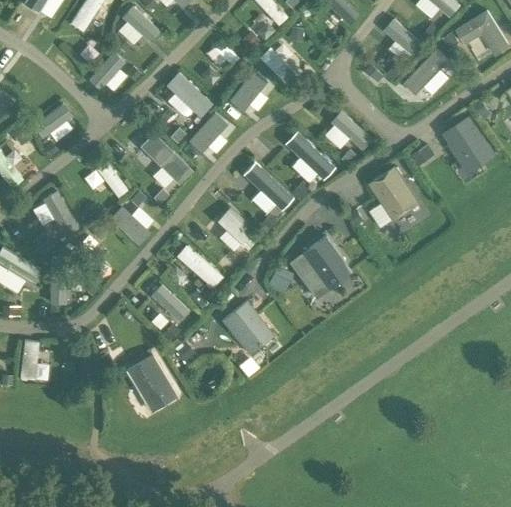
[(31,0),(24,11),(39,21),(53,0),(31,0)]
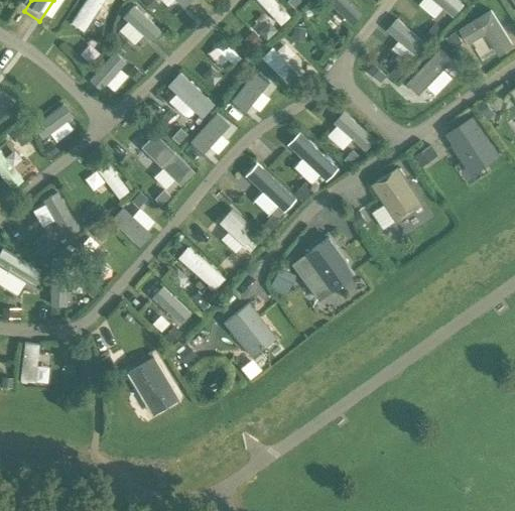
[(92,0),(71,32),(85,41),(108,3),(101,0),(92,0)]
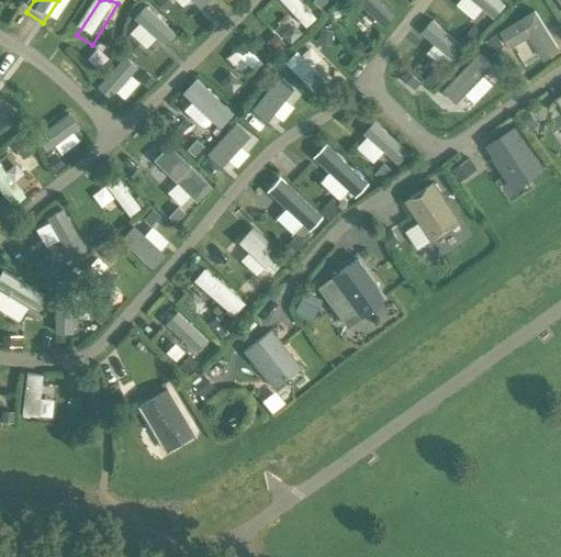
[(183,0),(202,18),(214,3),(211,0),(183,0)]
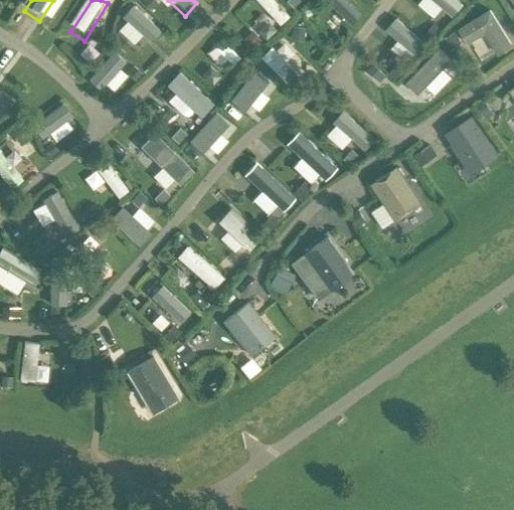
[(290,18),(274,0),(254,0),(281,27),(290,18)]
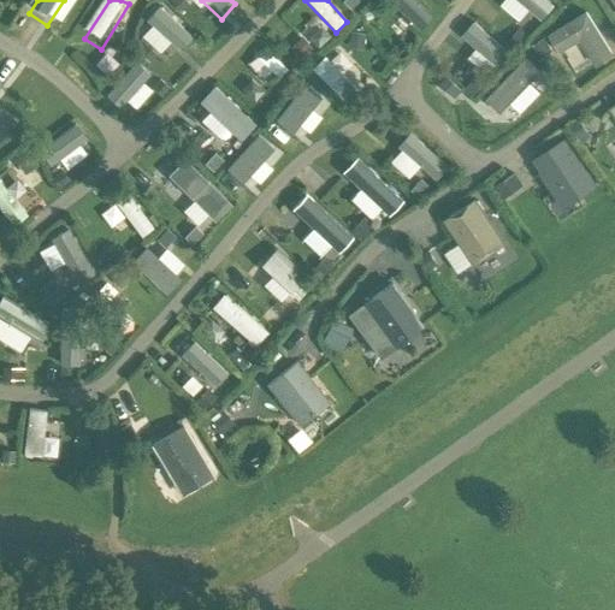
[(361,1),(360,0),(343,0),(342,3),(352,10),(361,1)]
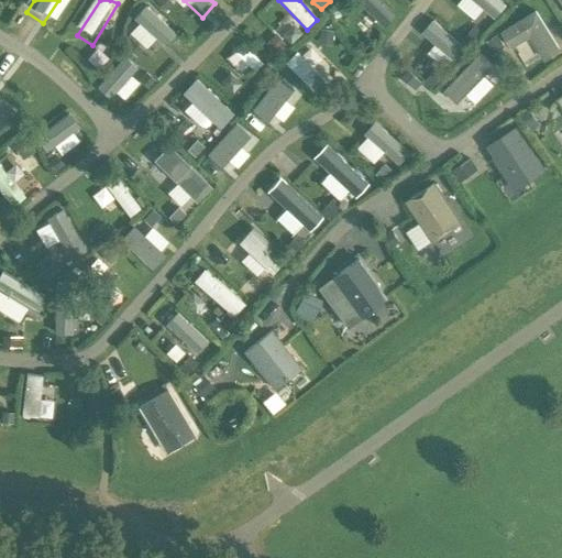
[(382,31),(395,18),(377,0),(363,0),(357,6),(382,31)]
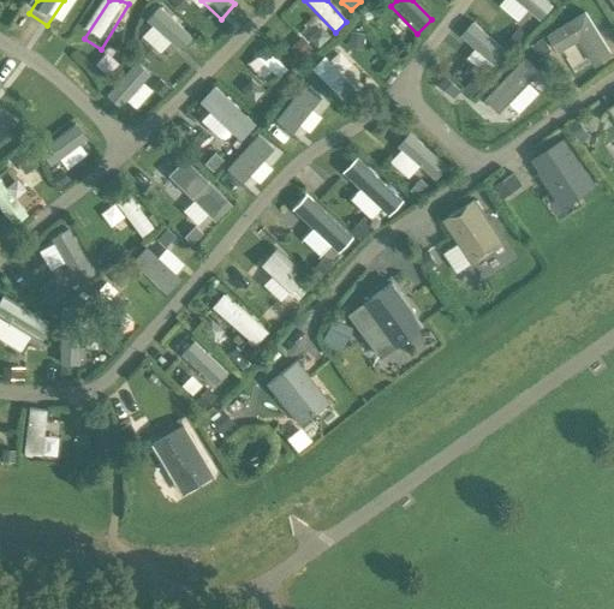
[(555,9),(544,0),(517,0),(542,22),(555,9)]
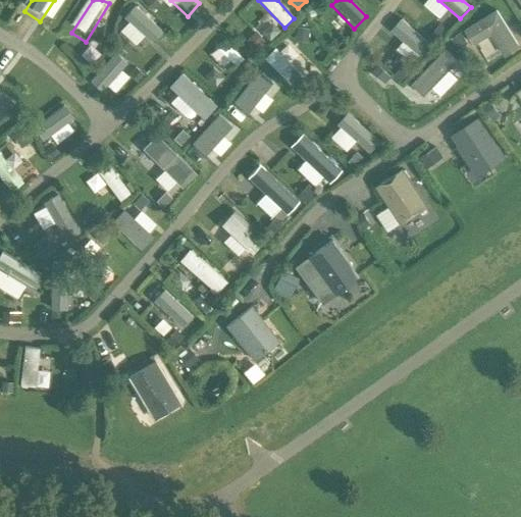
[(519,48),(497,11),(464,30),(473,46),(490,37),(505,58),(519,48)]
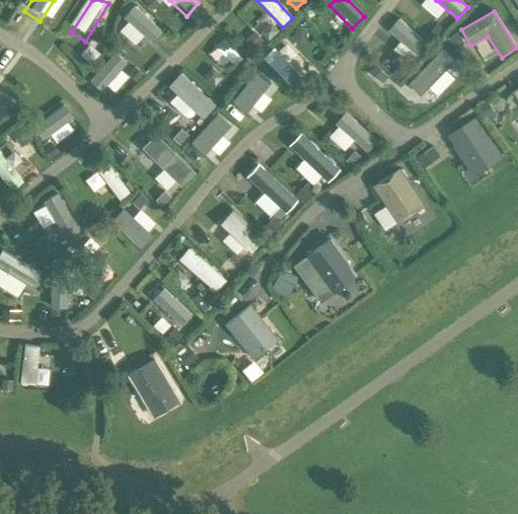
[(163,40),(136,13),(125,24),(152,50),(163,40)]
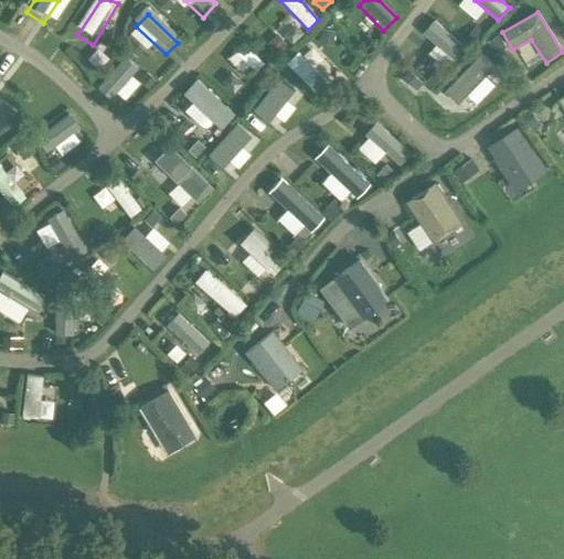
[(471,52),(435,21),(423,33),(458,64),(471,52)]
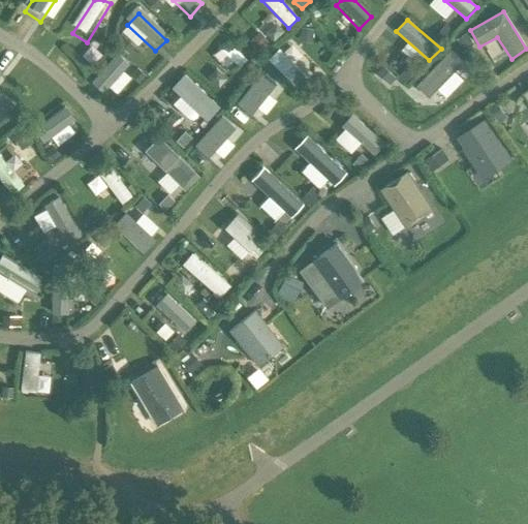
[(283,32),(274,25),(264,33),(272,41),(283,32)]
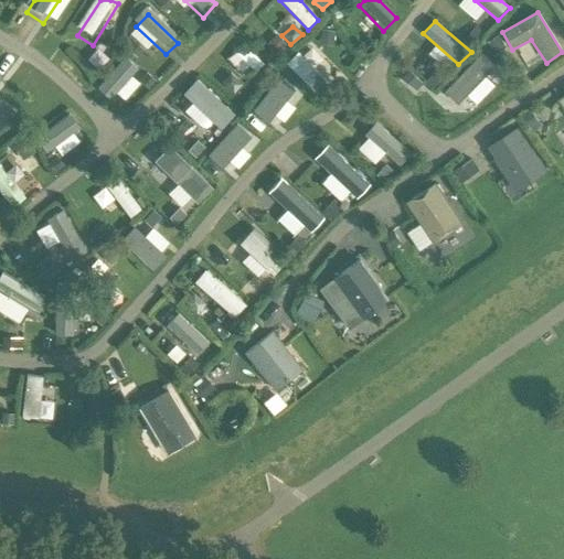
[(334,32),(320,30),(318,45),(332,47),(334,32)]
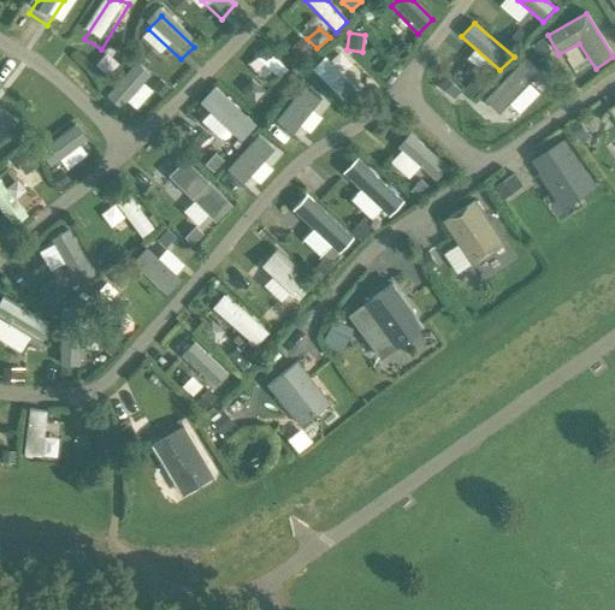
[(312,51),(301,41),(290,49),(300,59),(312,51)]
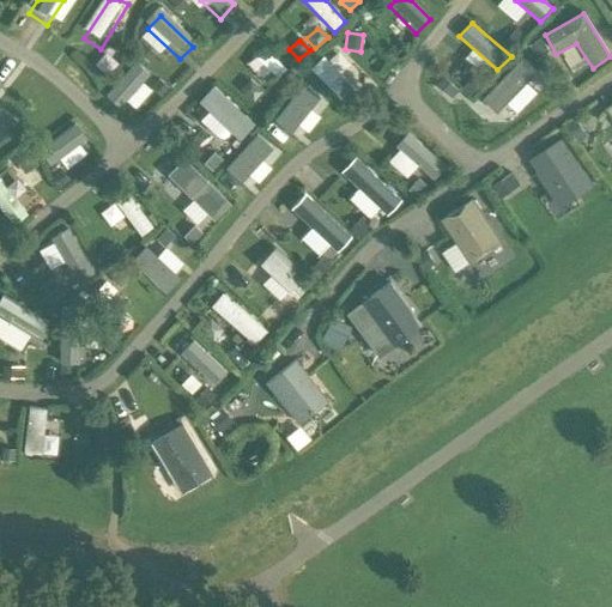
[(265,48),(255,58),(280,82),(289,73),(265,48)]
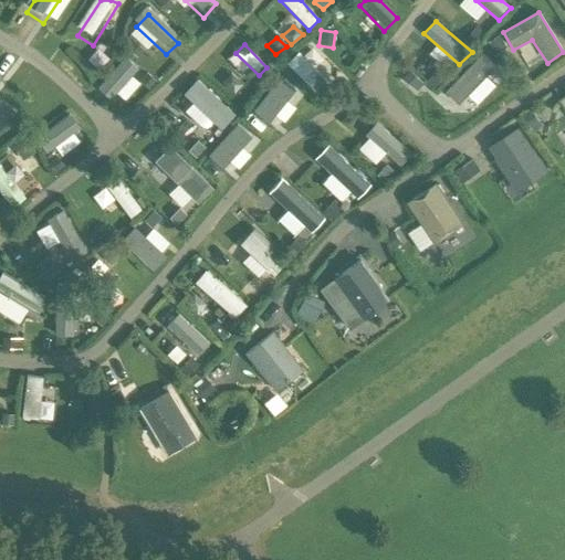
[(320,76),(296,53),(285,65),(310,87),(320,76)]
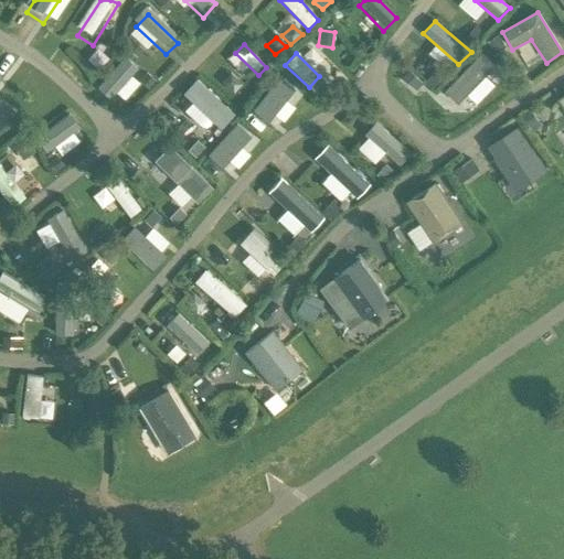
[(457,106),(495,66),(481,53),(444,93),(457,106)]
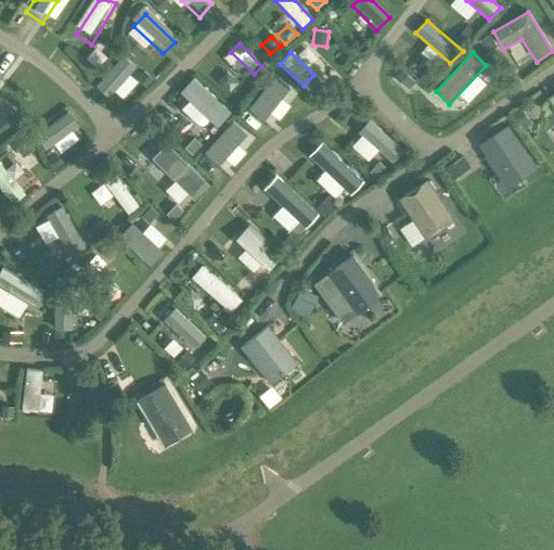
[(412,63),(396,77),(410,91),(426,75),(412,63)]
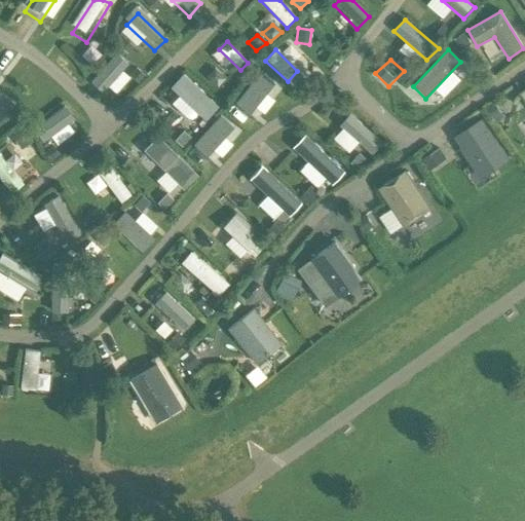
[(104,101),(129,72),(117,62),(91,90),(104,101)]
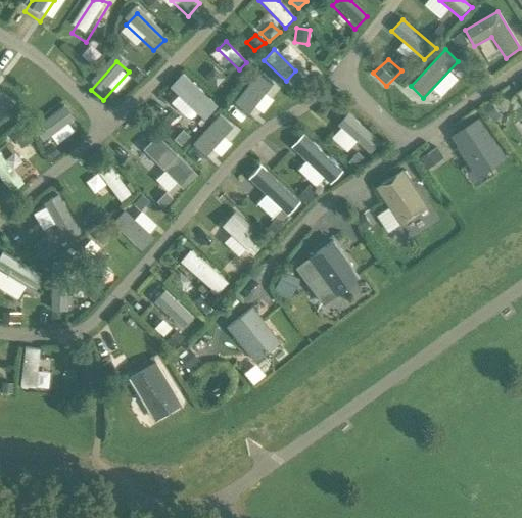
[(247,115),(274,82),(259,72),(235,105),(247,115)]
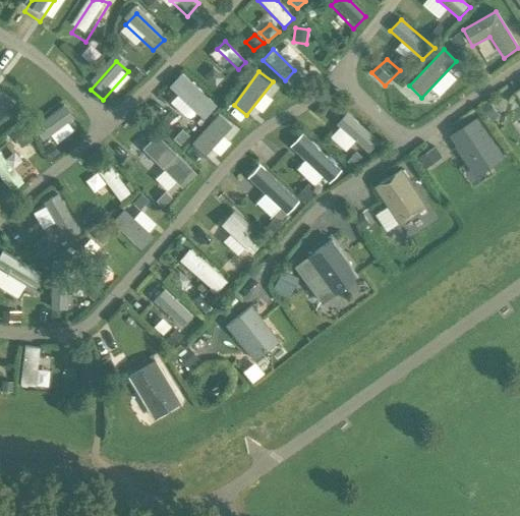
[(206,119),(218,105),(182,72),(169,86),(206,119)]
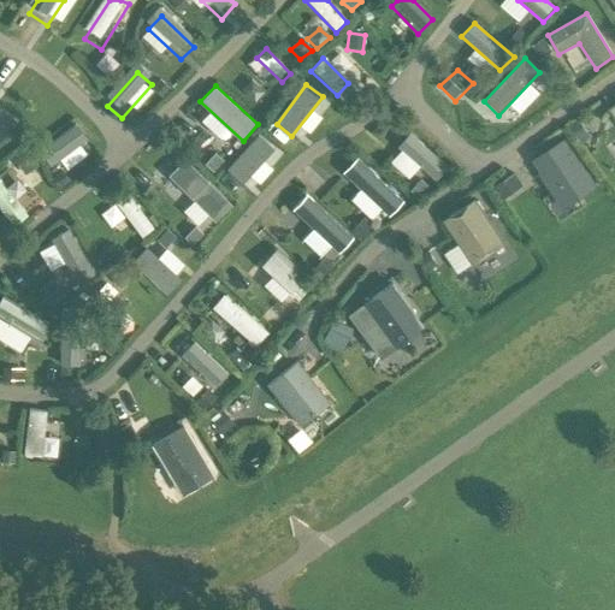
[(0,141),(13,124),(0,112),(0,141)]
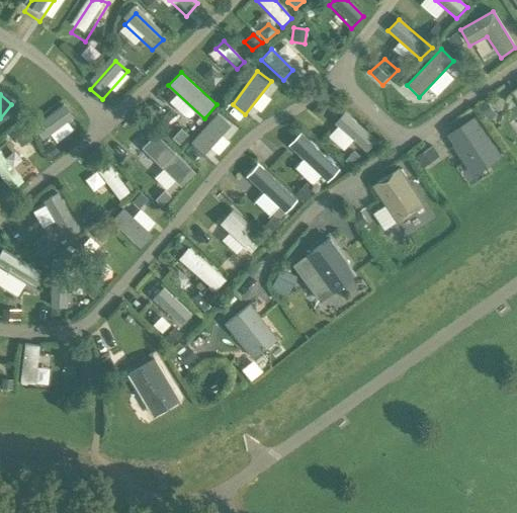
[(479,108),(490,123),(497,117),(486,103),(479,108)]
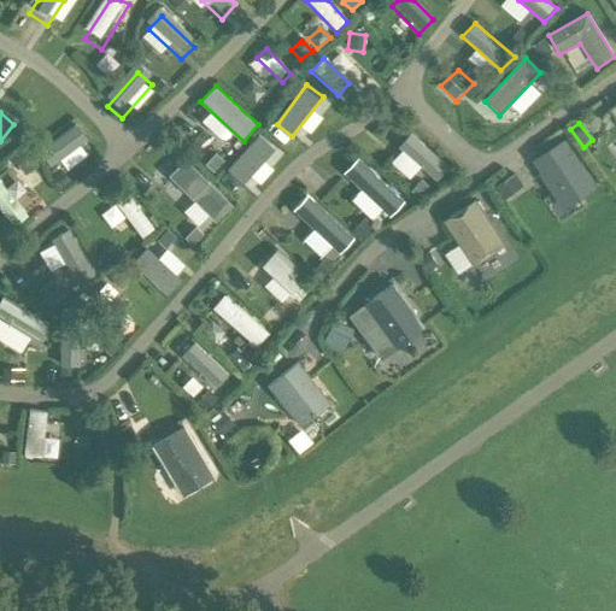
[(37,151),(51,168),(86,141),(75,125),(37,151)]
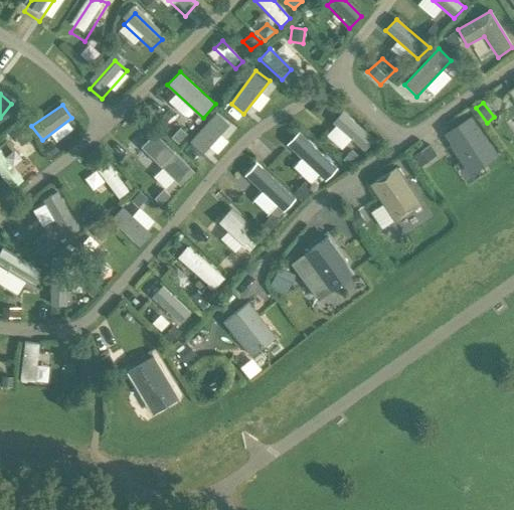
[(333,124),(366,151),(376,140),(344,112),(333,124)]
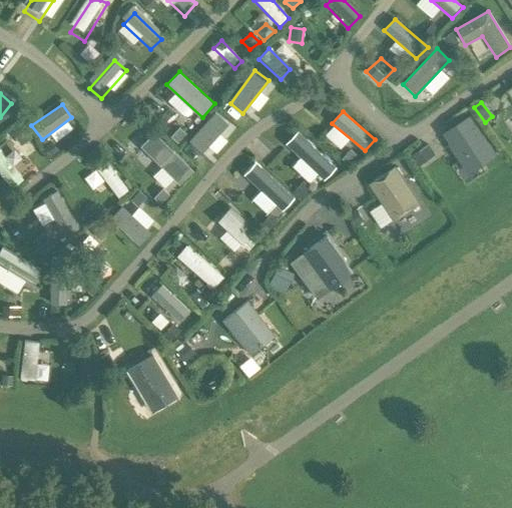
[(201,154),(228,123),(215,112),(188,142),(201,154)]
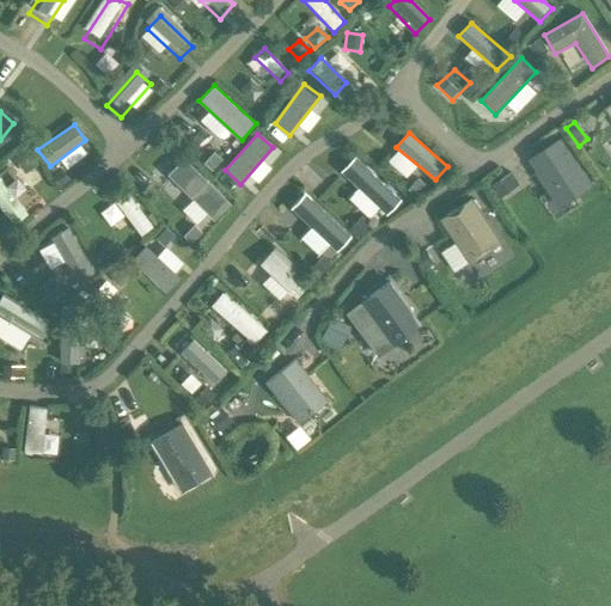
[(592,185),(560,139),(527,161),(558,208),(592,185)]
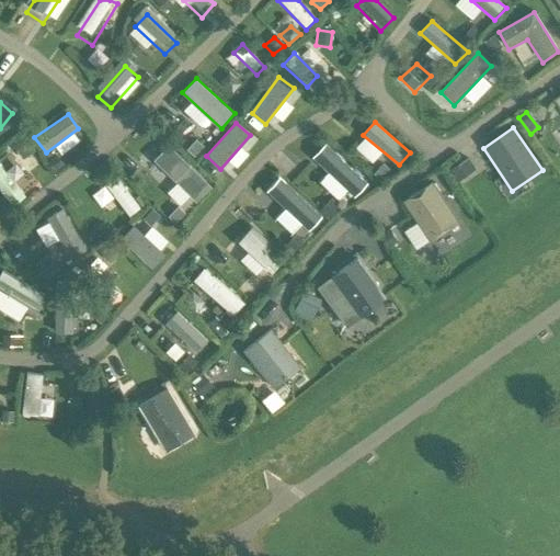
[(194,159),(204,148),(197,140),(187,151),(194,159)]
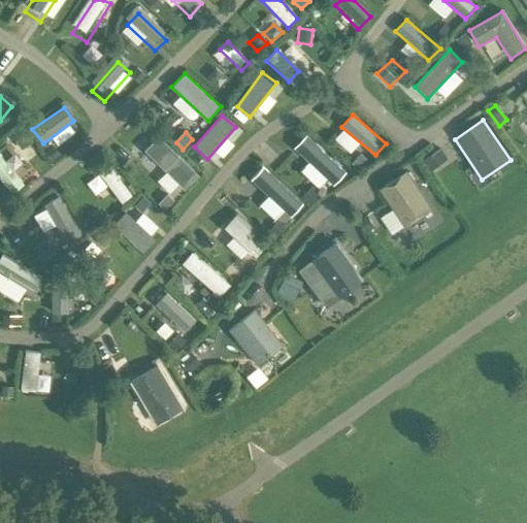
[(26,133),(12,139),(19,151),(32,144),(26,133)]
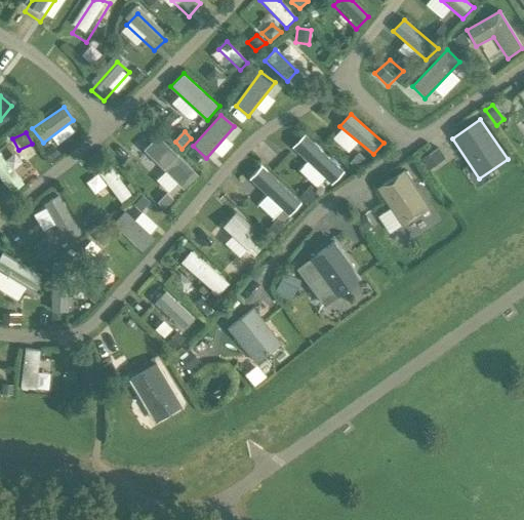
[(185,190),(198,175),(159,134),(145,150),(185,190)]
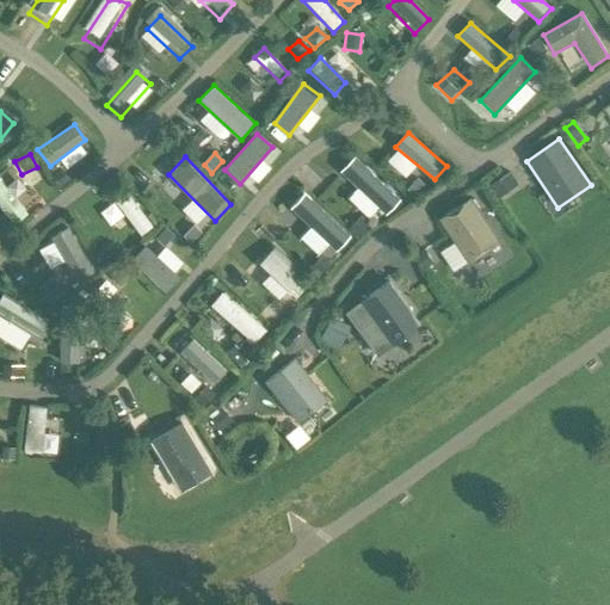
[(383,215),(401,199),(356,156),(339,172),(383,215)]
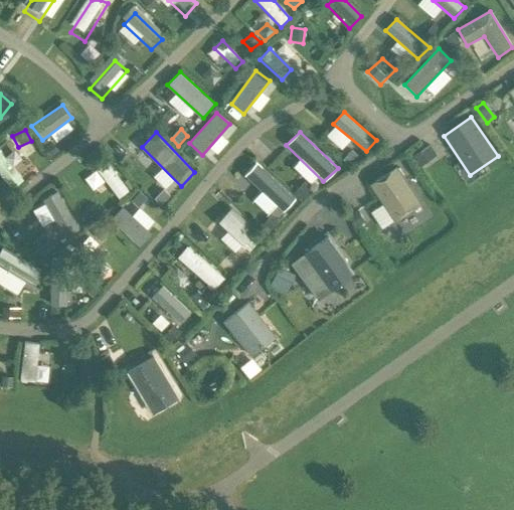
[(440,158),(433,147),(416,158),(422,168),(440,158)]
